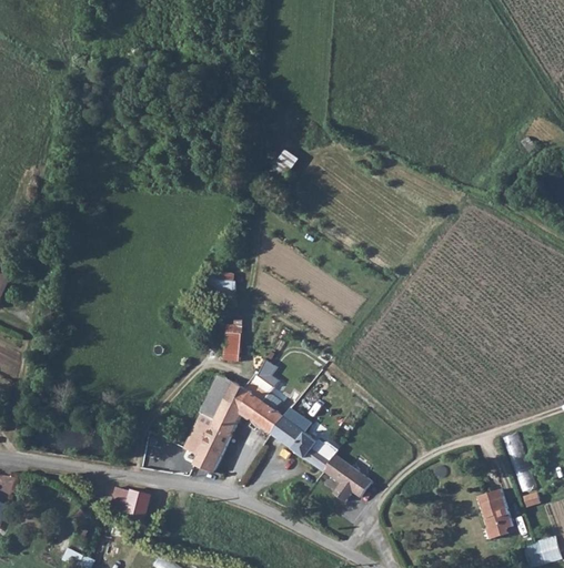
[(283,180),(299,159),(284,149),(270,170),(283,180)]
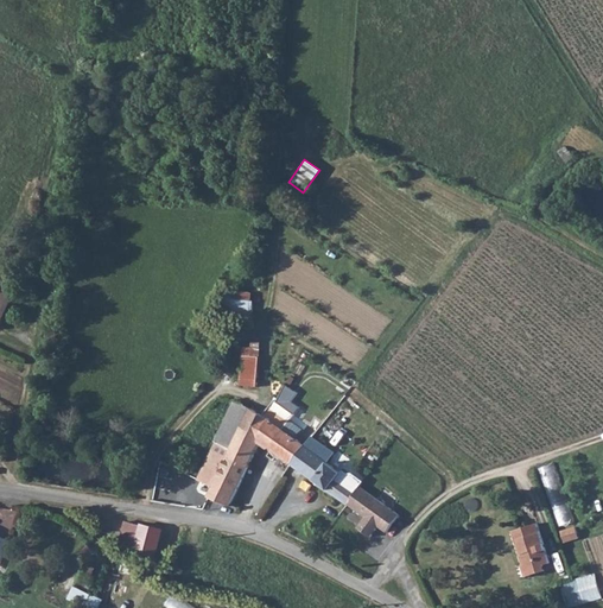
[(249,316),(252,291),(224,289),(223,314),(249,316)]
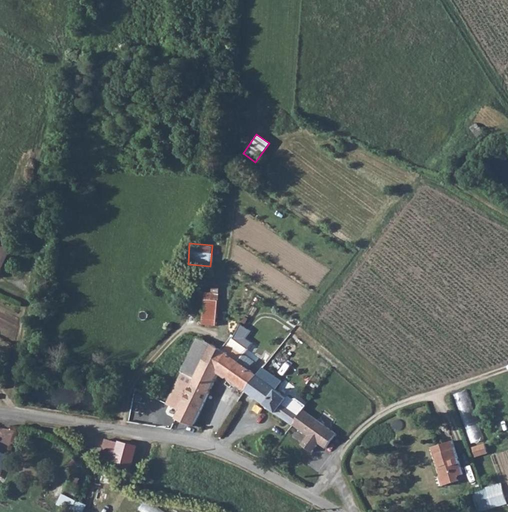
[(0,271),(10,248),(0,244),(0,271)]
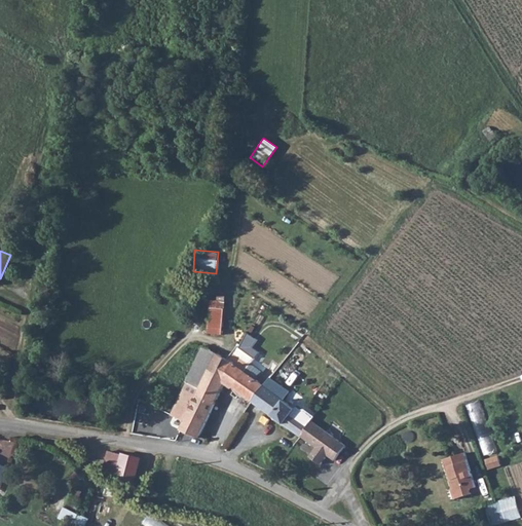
[(208,307),(204,334),(220,335),(222,308),(208,307)]
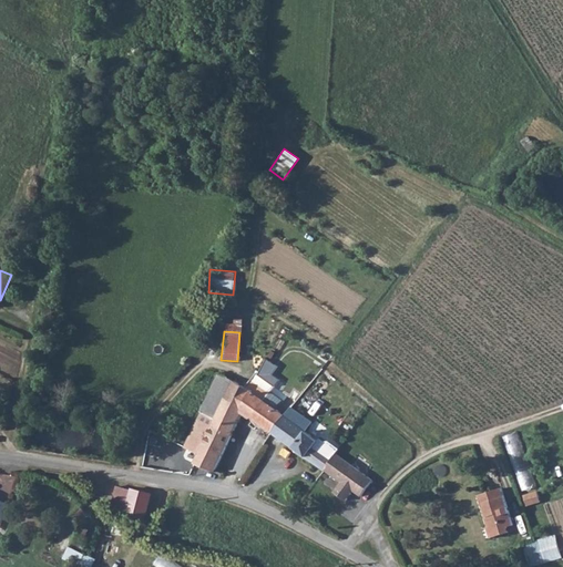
[(217,373),(198,411),(214,418),(222,399),(229,381),(217,373)]
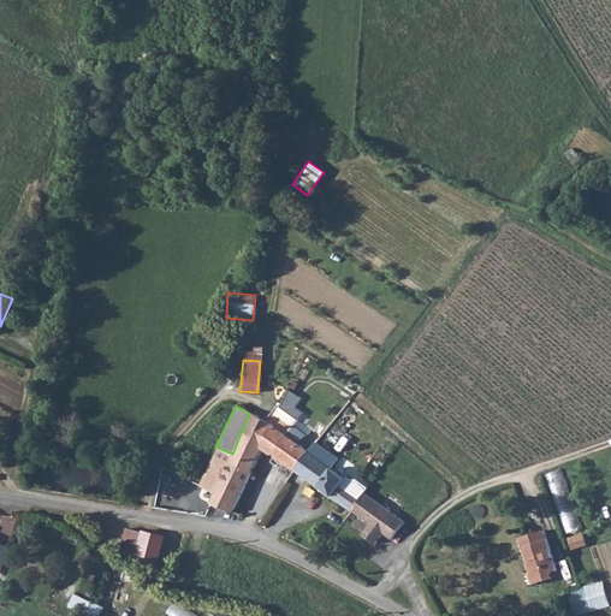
[(249,414),(241,433),(261,443),(270,426),(249,414)]
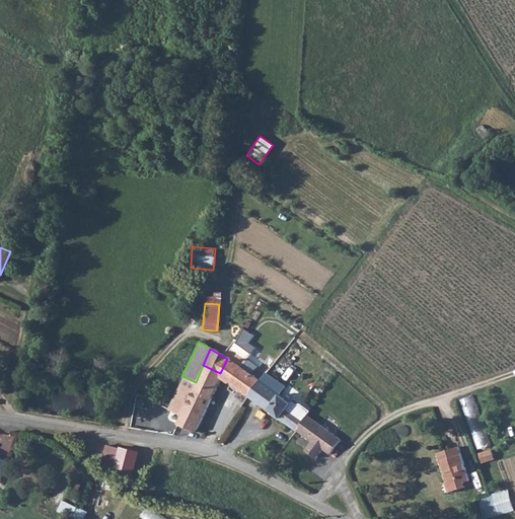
[(220,373),(218,378),(227,384),(238,368),(227,359),(220,373)]
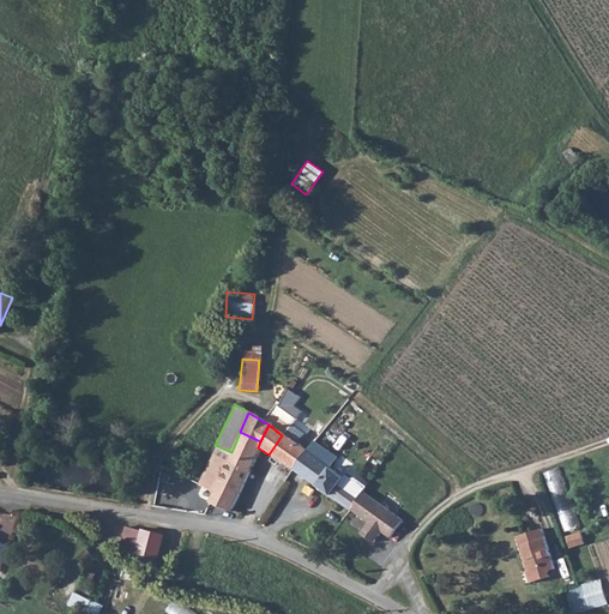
[(231,452),(227,462),(248,471),(258,447),(260,441),(240,432),(231,452)]
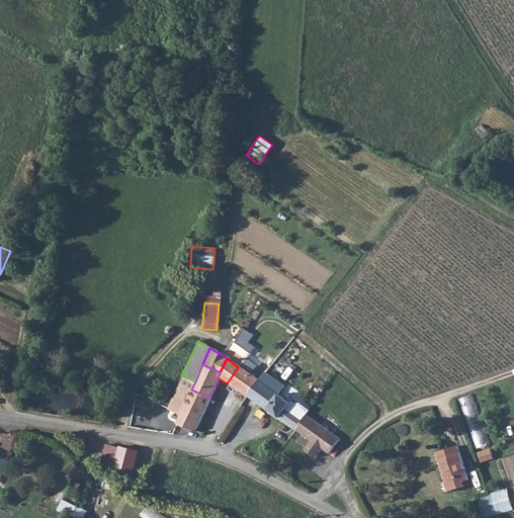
[(238,367),(227,383),(233,387),(245,396),(255,379),(238,367)]
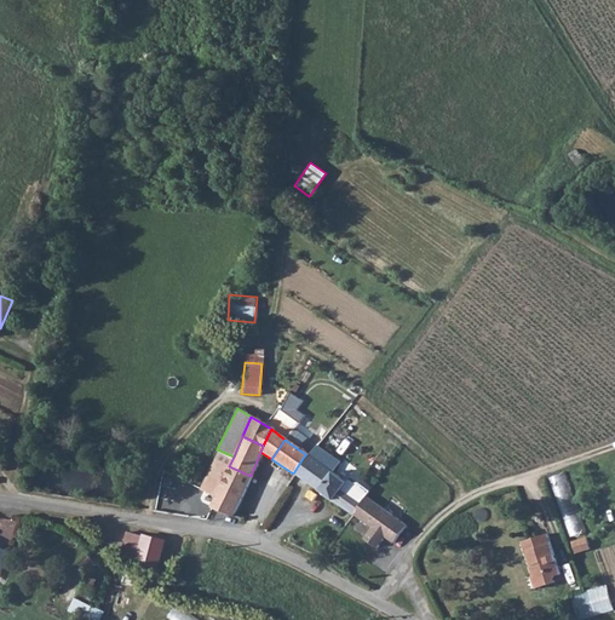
[(312,446),(305,454),(331,472),(337,464),(312,446)]
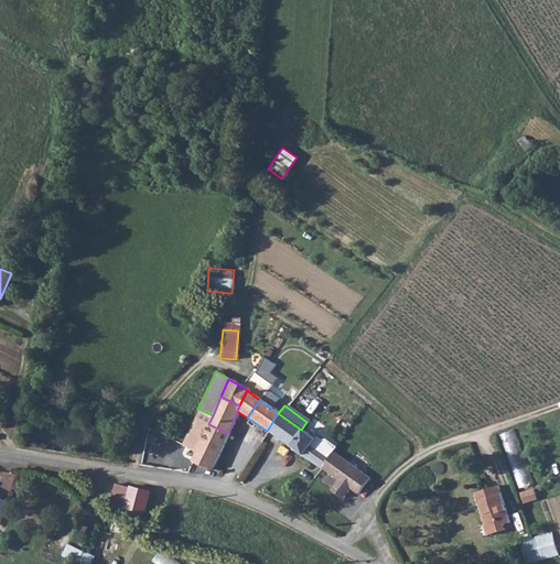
[(197,409),(194,415),(208,424),(213,415),(197,409)]
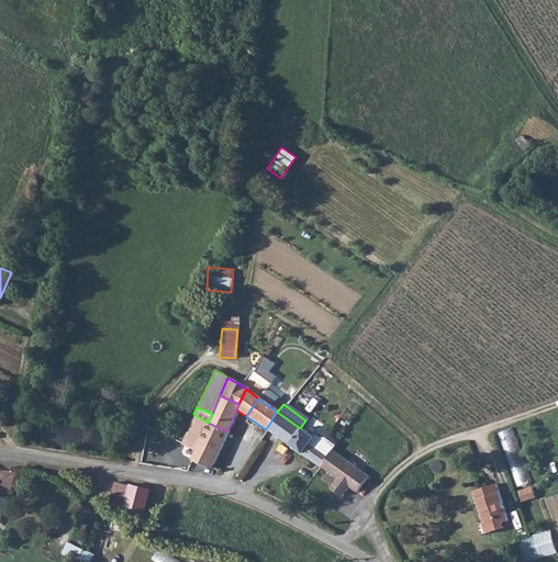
[(300,428),(277,412),(266,429),(320,465),(332,450),(300,428)]
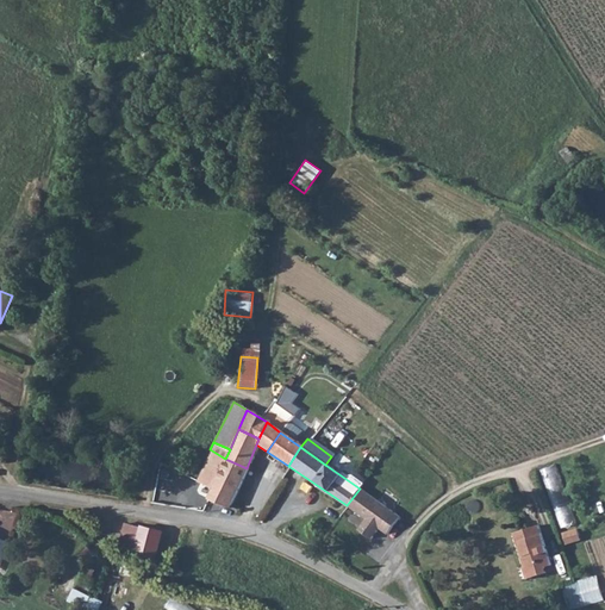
[(210,449),(194,481),(212,489),(209,500),(230,510),(247,468),(225,459),(210,449)]
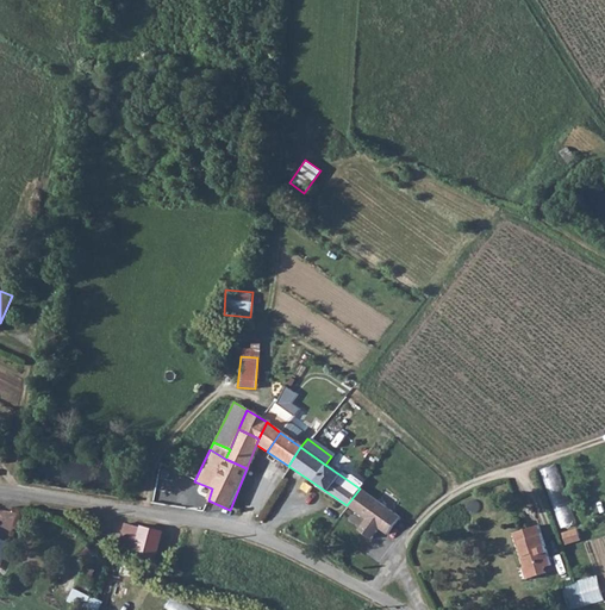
[(557,468),(541,472),(556,528),(572,523),(557,468)]
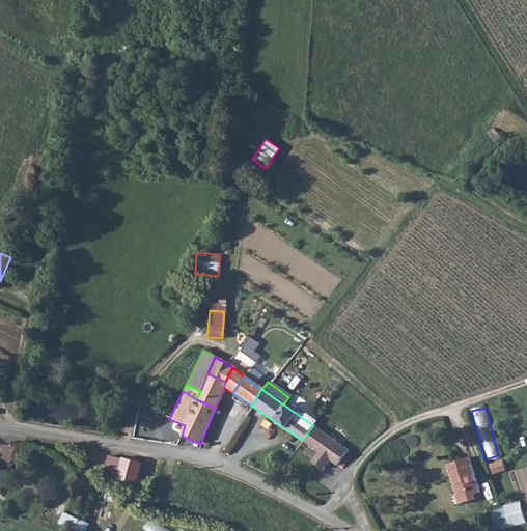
[(133,424),(131,438),(160,442),(163,432),(143,426),(133,424)]
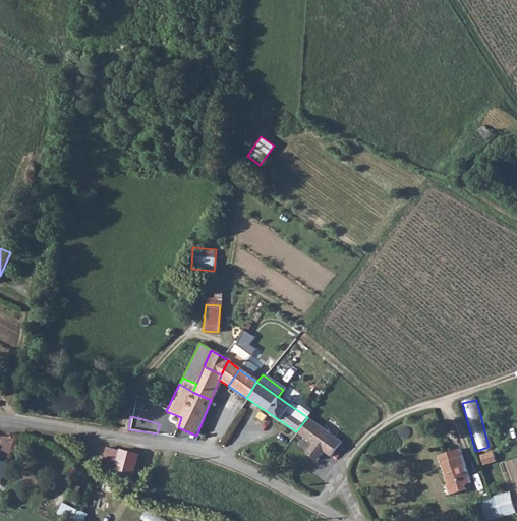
[(340,440),(307,417),(296,431),(311,443),(304,452),(316,459),(323,450),(330,455),(340,440)]
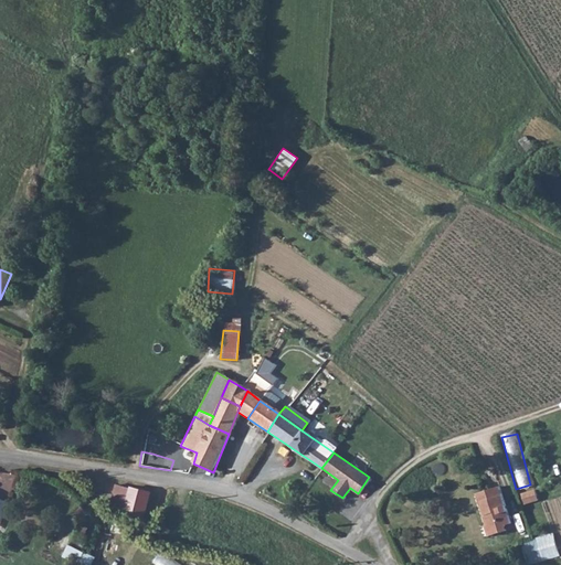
[(496,483),(477,490),(485,521),(483,522),(486,533),(504,528),(503,522),(507,521),(496,483)]
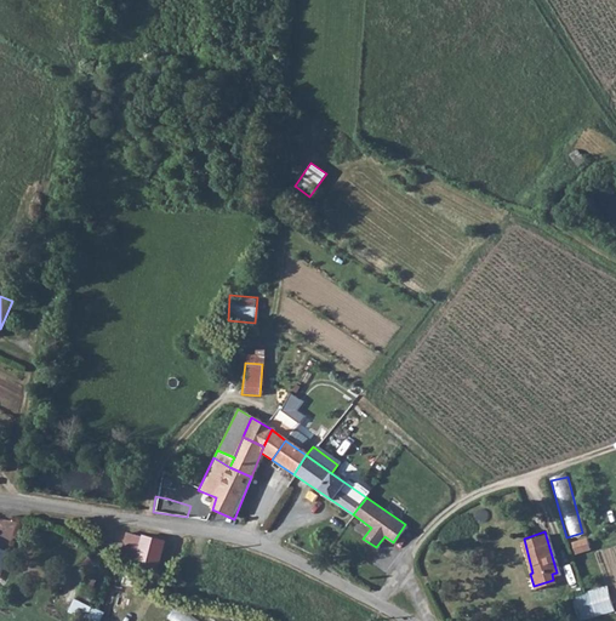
[(118,559),(132,563),(138,537),(125,534),(118,559)]
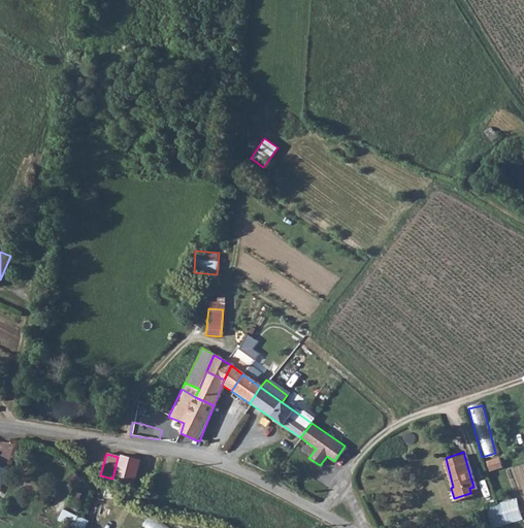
[(118,457),(112,479),(128,483),(135,460),(119,455),(118,457)]
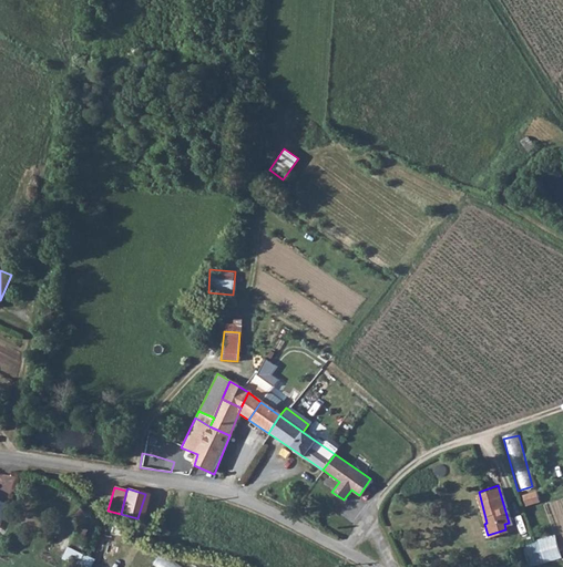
[(524,505),(538,502),(535,491),(522,494),(524,505)]
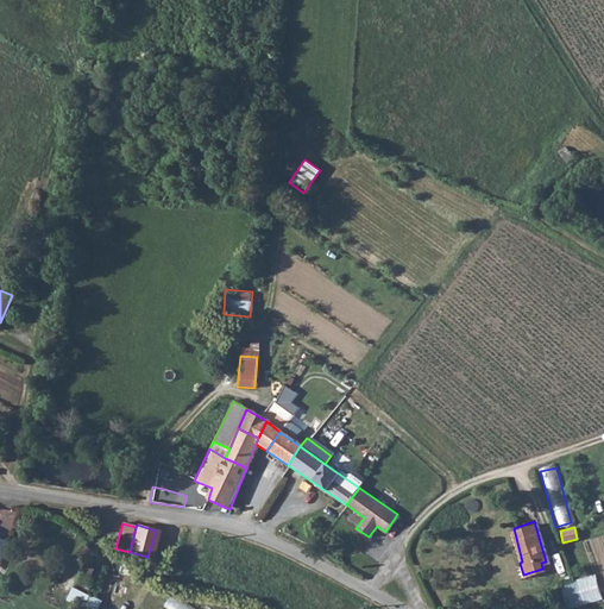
[(591,571),(558,582),(564,604),(599,594),(591,571)]
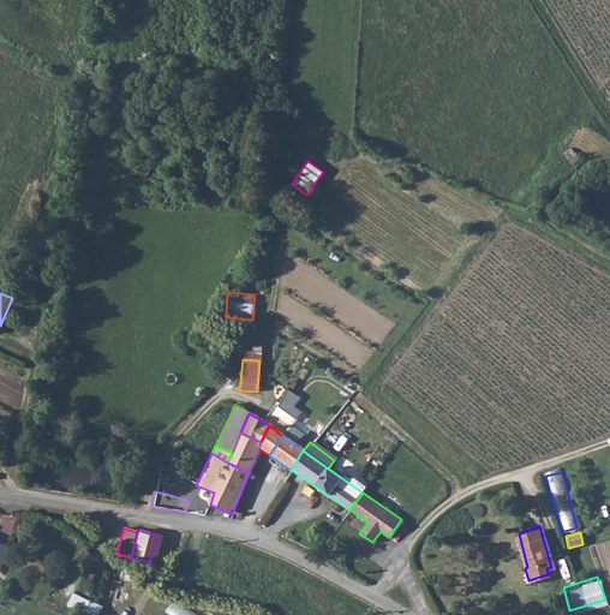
[(75,592),(64,614),(96,614),(101,604),(75,592)]
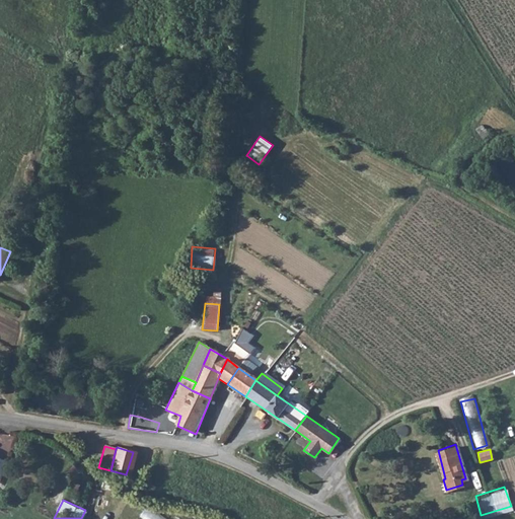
[(139,518),(138,518),(165,518),(166,518),(143,508),(139,518)]
